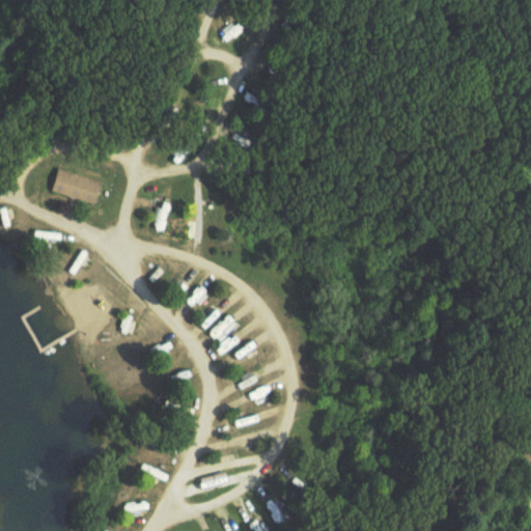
[(245,29),(236,21),(224,35),(232,43),(245,29)]
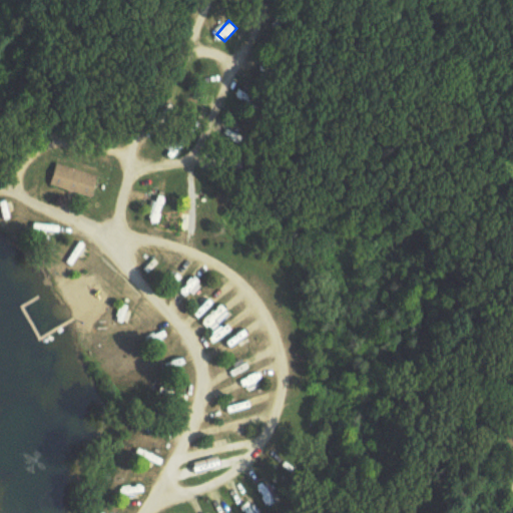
[(257,113),(263,105),(247,93),(240,101),(257,113)]
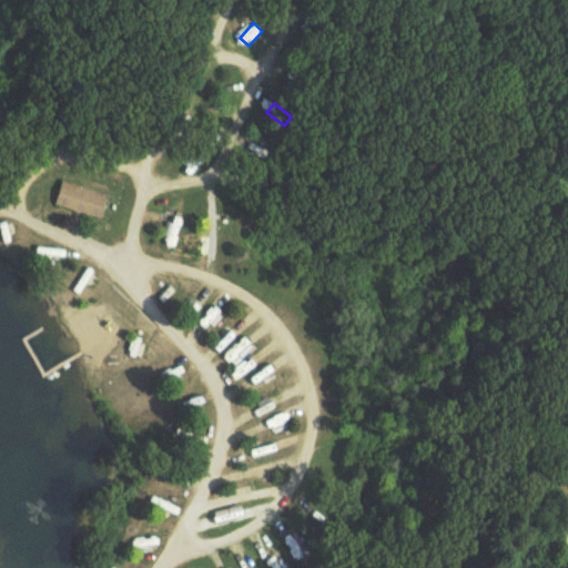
[(110,195),(63,182),(57,206),(103,219),(110,195)]
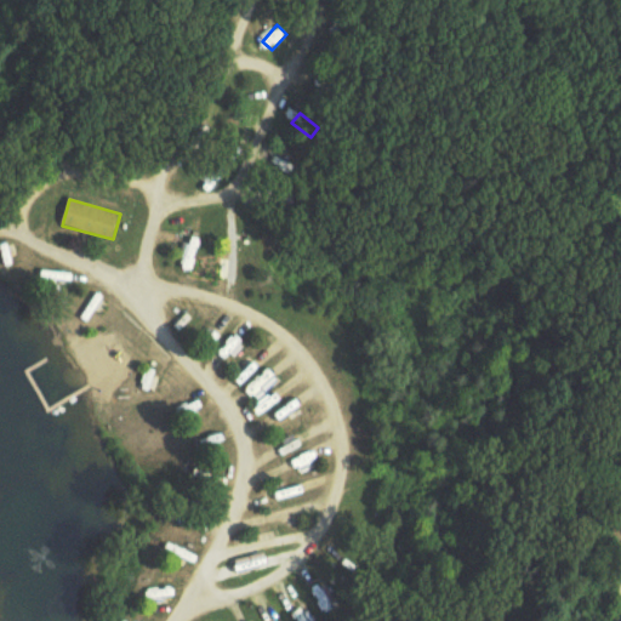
[(250,336),(241,329),(223,349),(232,357),(250,336)]
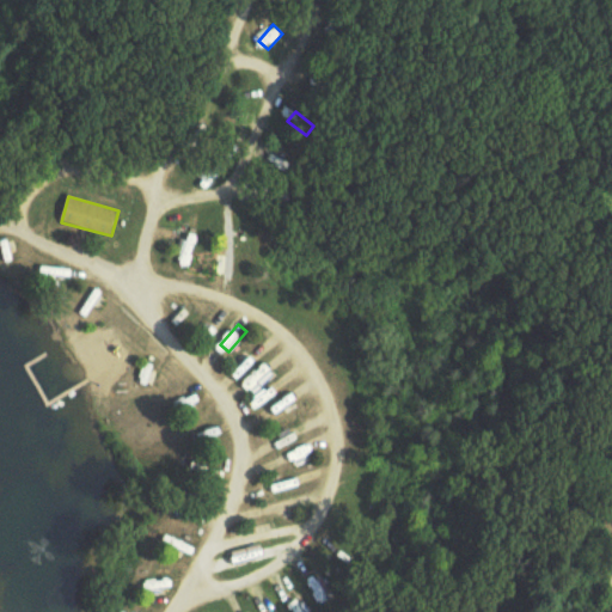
[(265,362),(257,353),(238,368),(245,378),(265,362)]
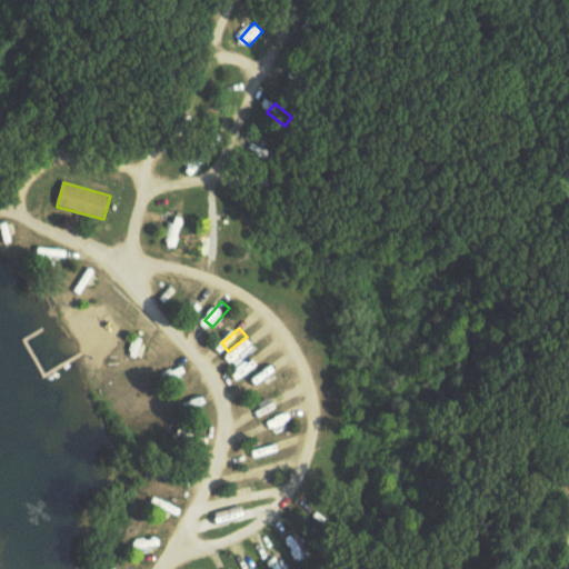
[(266,363),(260,352),(245,361),(250,372),(266,363)]
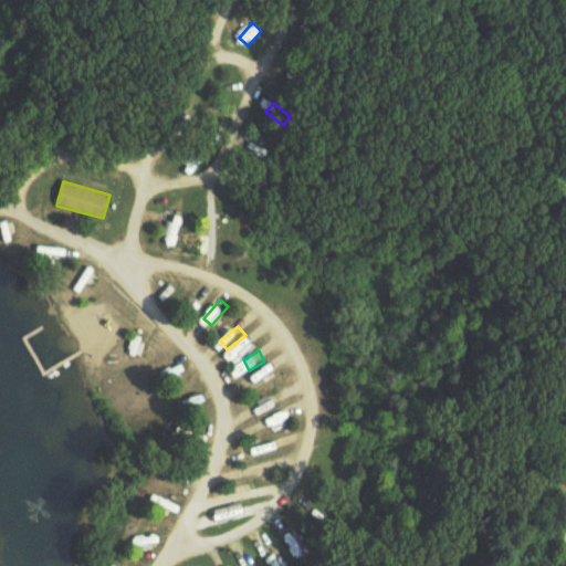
[(161,371),(164,381),(187,377),(185,366),(161,371)]
